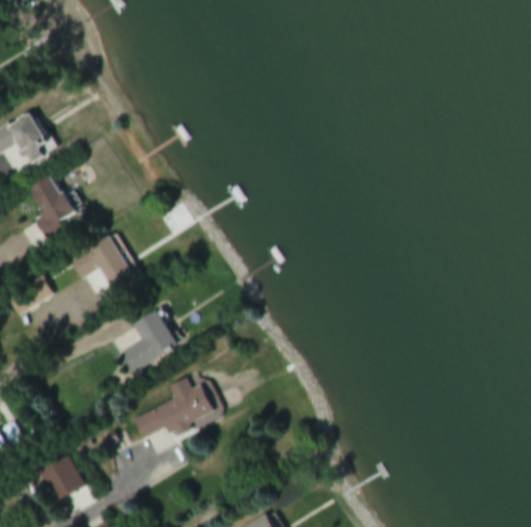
[(0,128),(0,151),(8,171),(43,157),(36,142),(44,140),(32,114),(0,128)]
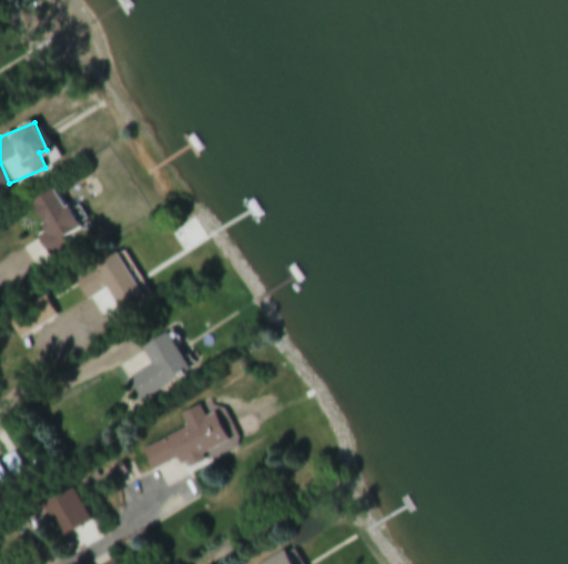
[(51,259),(67,248),(60,239),(79,225),(51,187),(29,202),(42,222),(31,230),(51,259)]
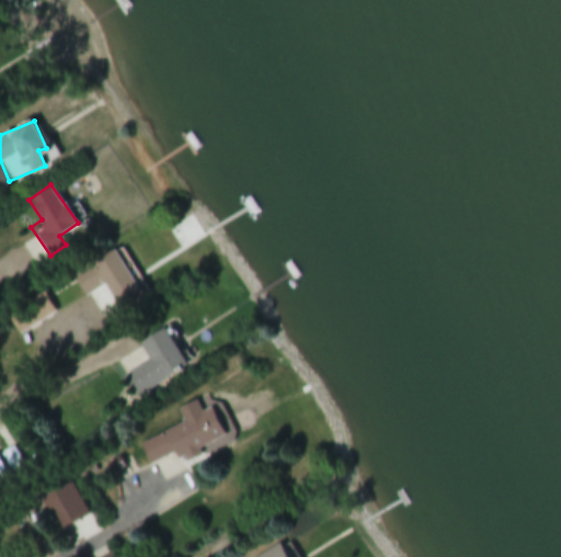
[(141,291),(116,249),(73,274),(86,295),(105,284),(117,305),(141,291)]
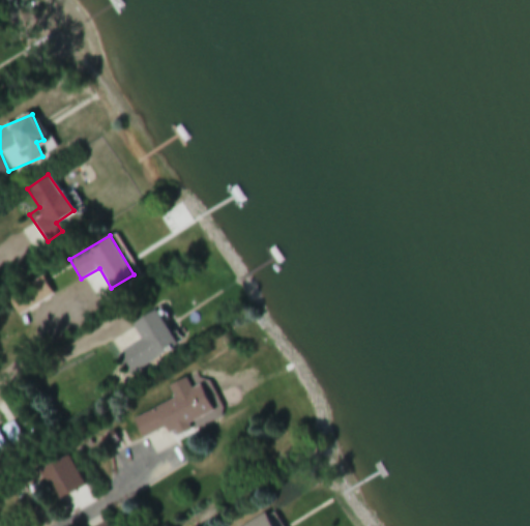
[(52,294),(40,275),(6,296),(18,314),(52,294)]
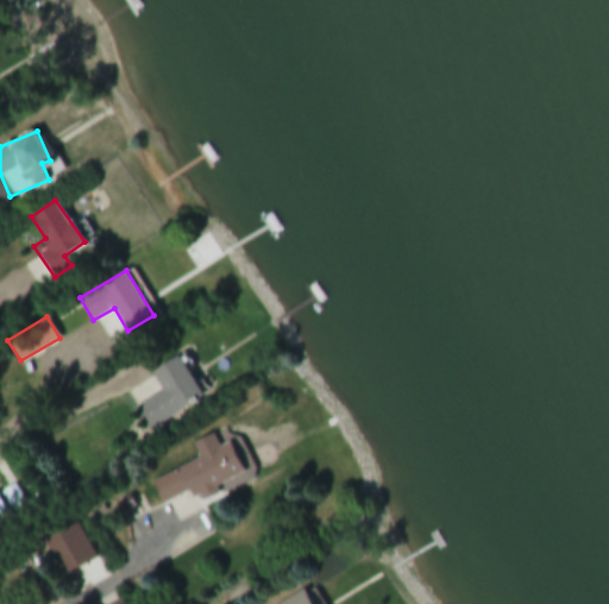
[(135,406),(146,428),(203,397),(180,354),(151,370),(162,390),(135,406)]
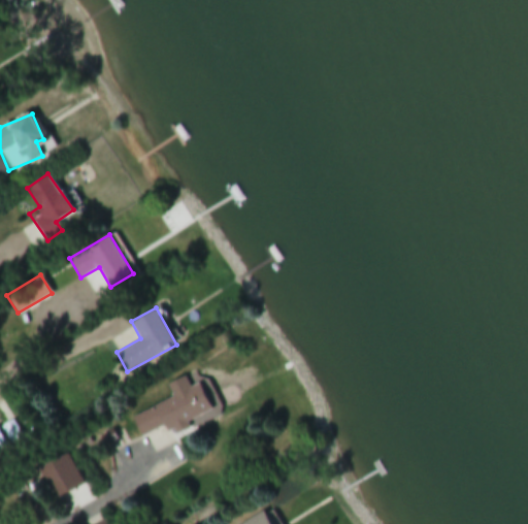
[(211,412),(198,382),(190,385),(186,374),(167,383),(172,397),(132,415),(141,435),(165,425),(167,431),(211,412)]
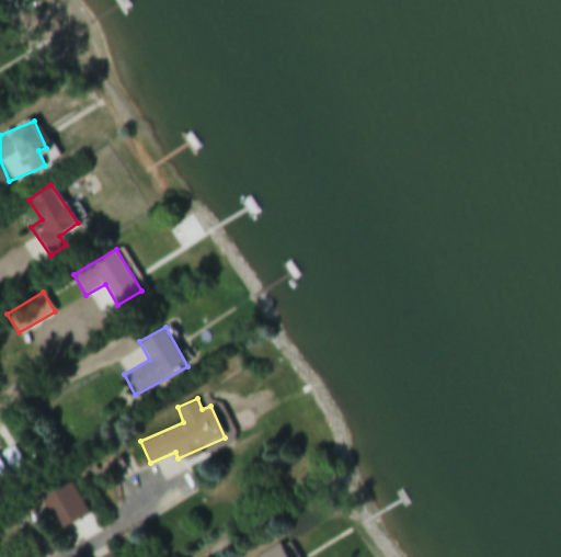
[(2,452),(12,468),(24,462),(14,445),(2,452)]
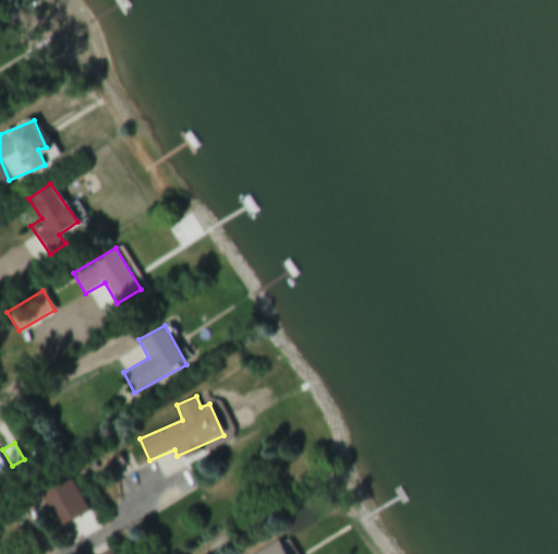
[(40,493),(57,526),(88,510),(72,478),(40,493)]
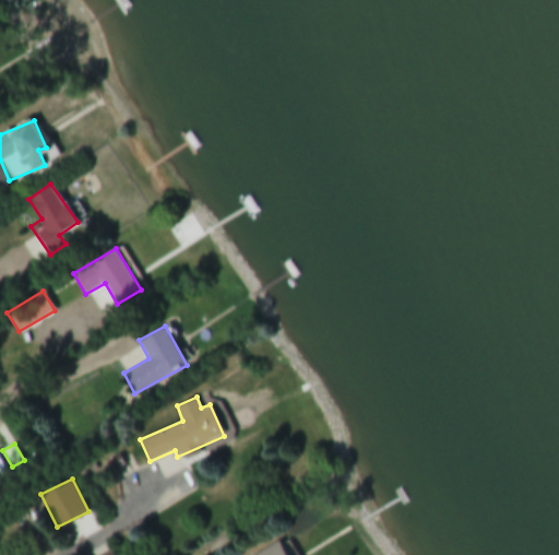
[(253,554),(286,554),(281,542),(253,554)]
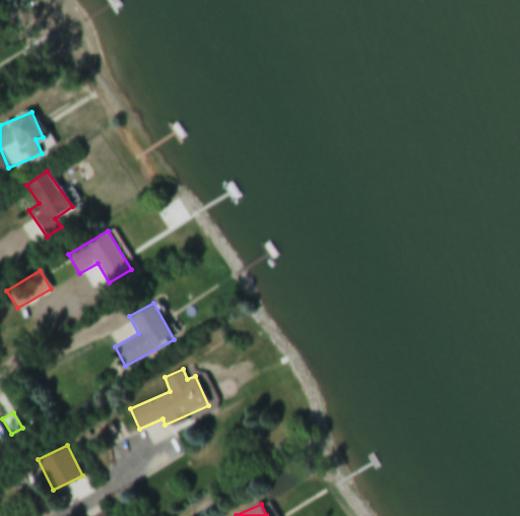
All buildings are outlined.
